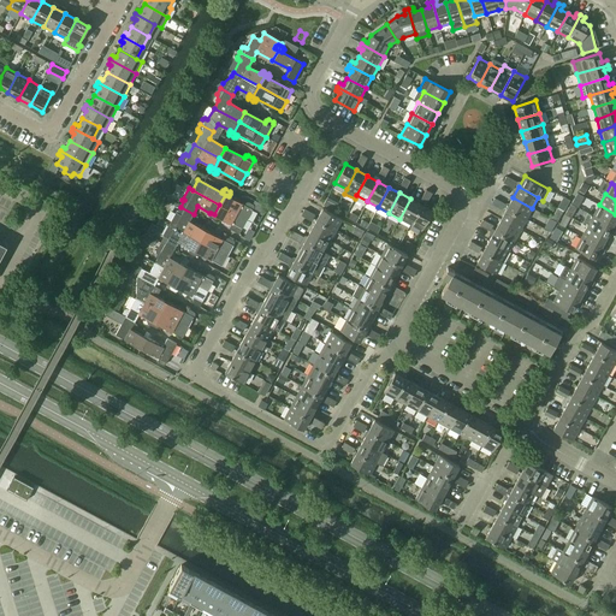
[(225,195),(219,205),(247,219),(254,207),(253,205),(248,202),(247,202),(244,205),(229,196),(225,195)]
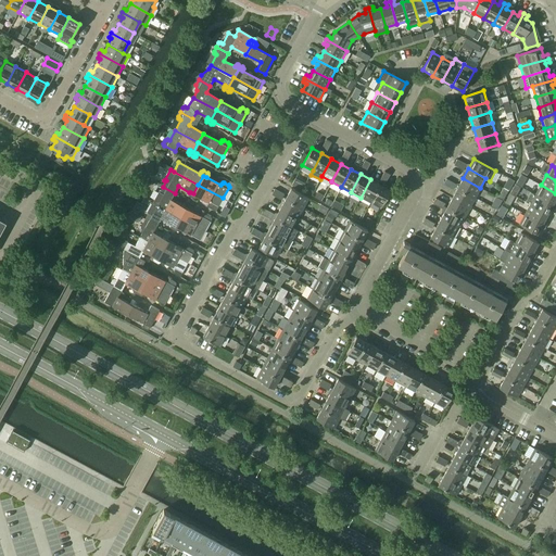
[(457,188),(475,198),(480,188),(463,178),(457,188)]
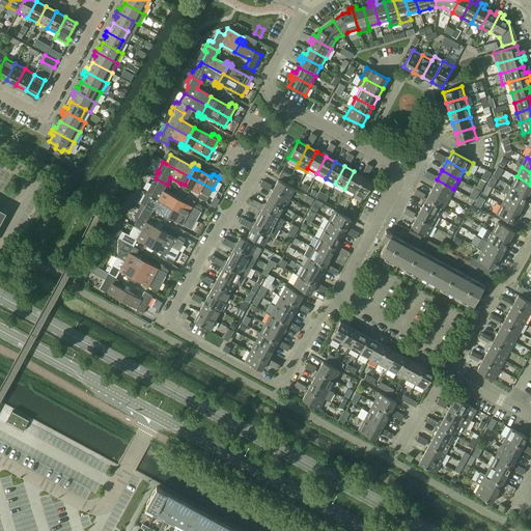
[(344,189),(354,193),(363,176),(354,171),(344,189)]
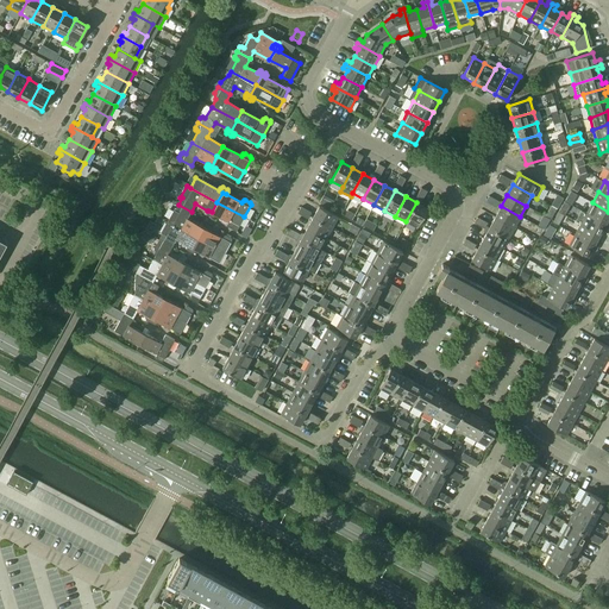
[(212,212),(208,211),(207,211),(206,213),(207,215),(212,218),(214,217),(215,214),(228,221),(226,226),(237,231),(244,217),(217,202),(212,212)]
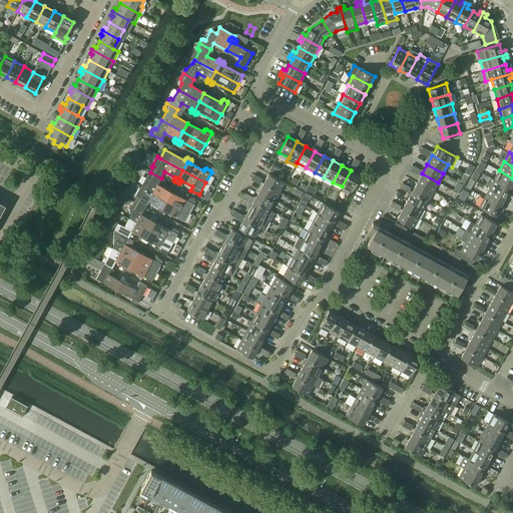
[(342,186),(352,192),(360,175),(351,170),(342,186)]
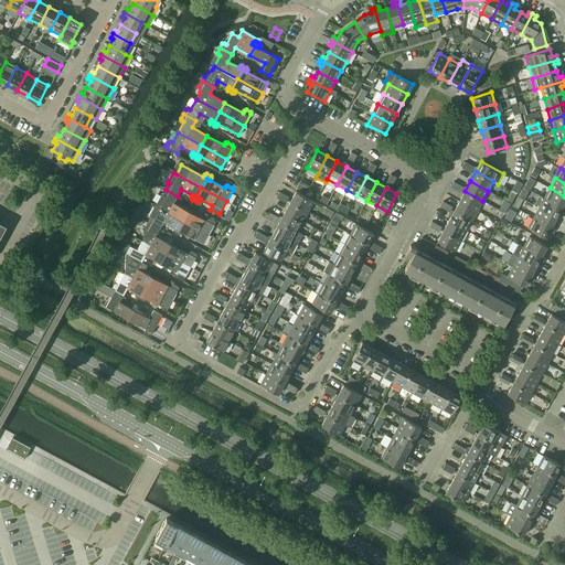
[(564,196),(550,188),(544,198),(564,209),(564,204),(563,203),(564,200),(564,196)]
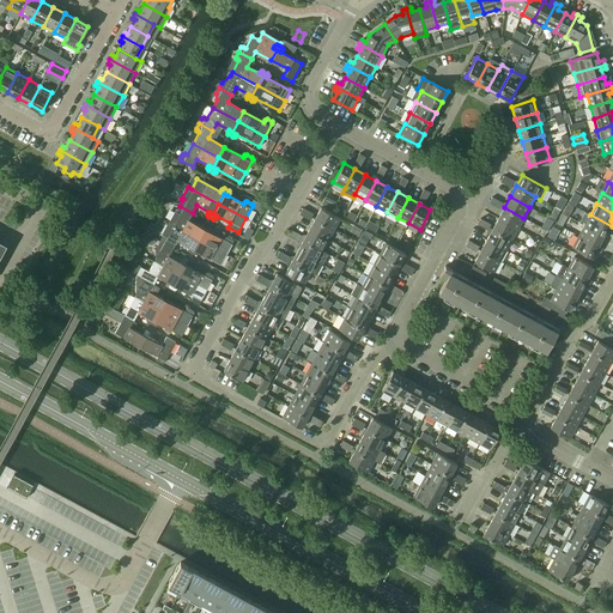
[(175,211),(169,223),(199,240),(205,229),(188,220),(193,213),(180,206),(176,212),(175,211)]
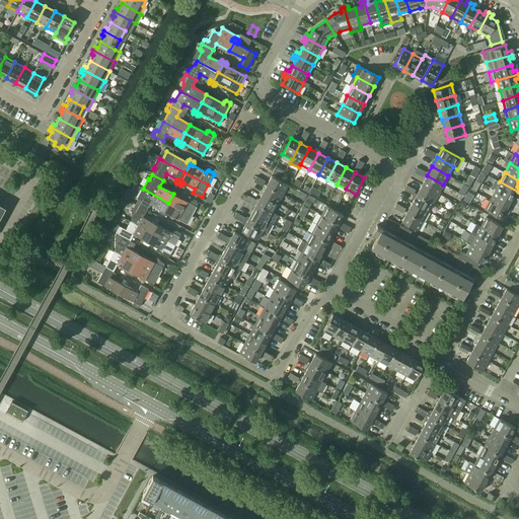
[(267,186),(283,195),(288,184),(272,175),(267,186)]
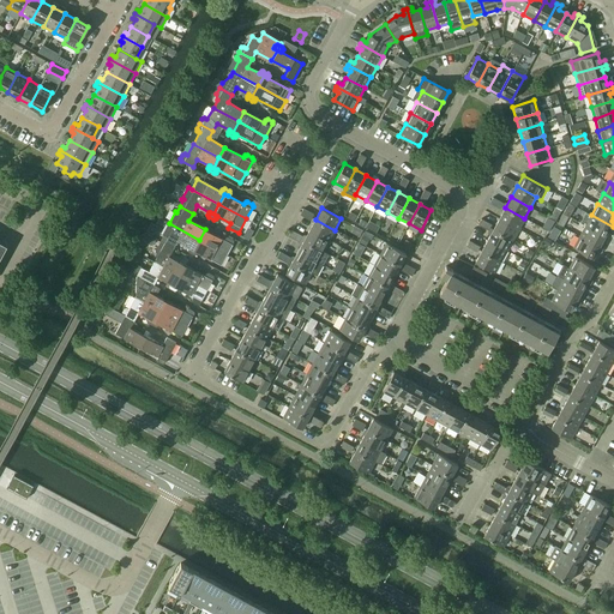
[(499,218),(518,229),(524,218),(505,208),(499,218)]
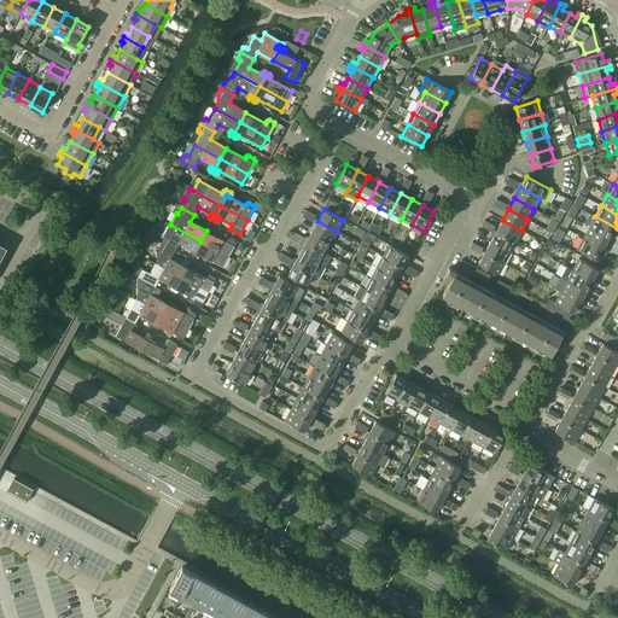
[(583,223),(589,227),(608,238),(612,231),(616,233),(617,228),(595,216),(589,213),(583,223)]
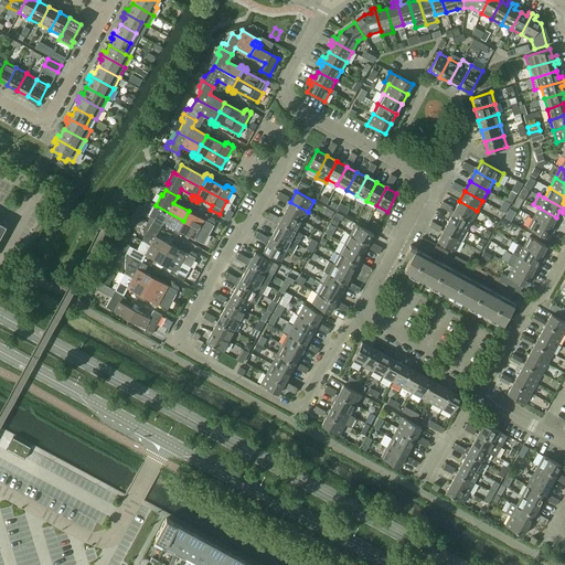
[(512,206),(516,209),(522,199),(518,196),(512,206)]
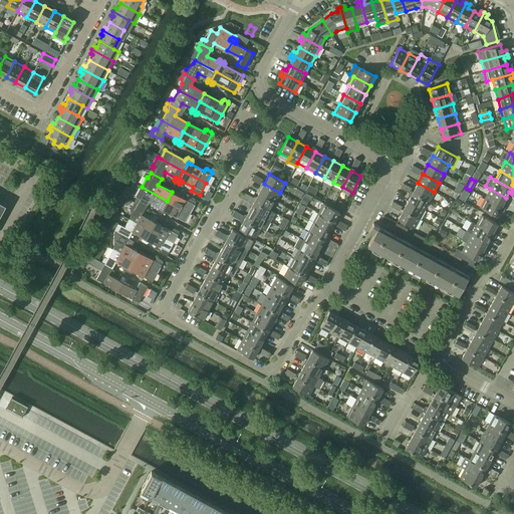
[(413,192),(429,201),(434,192),(418,183),(413,192)]
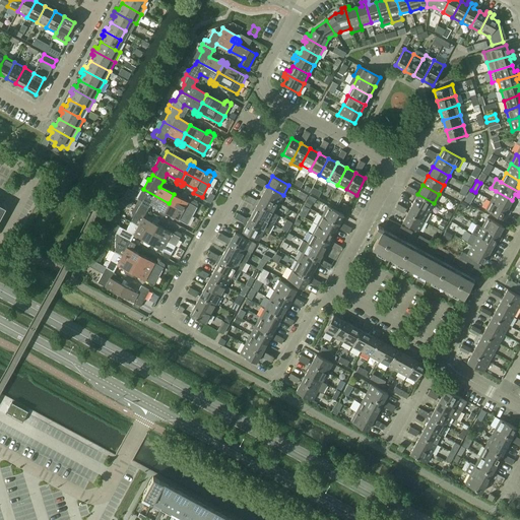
[(262,195),(278,204),(283,195),(267,186),(262,195)]
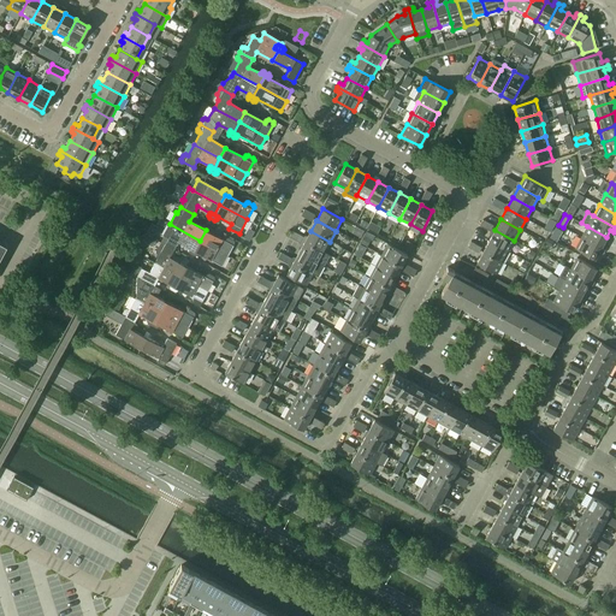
[(164,236),(161,242),(175,249),(178,242),(190,249),(194,250),(200,241),(170,224),(163,235),(164,236)]
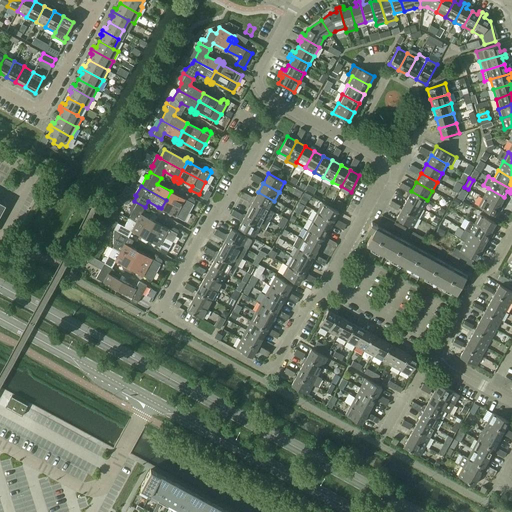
[(488,188),(483,197),(502,207),(504,204),(501,202),(504,197),(488,188)]
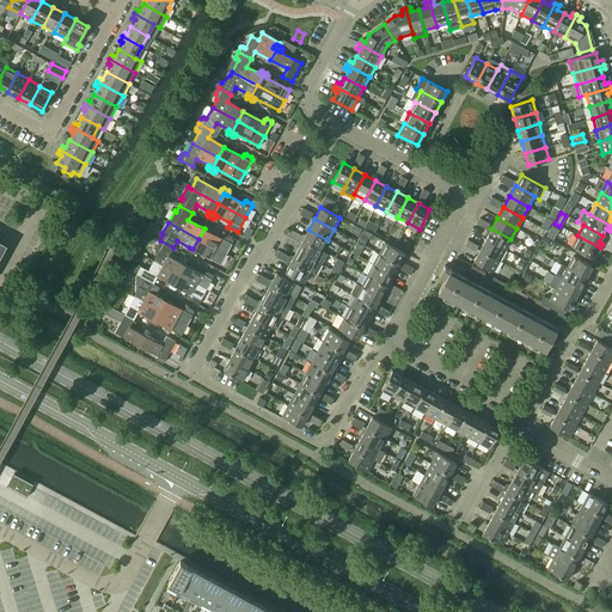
[(204,228),(199,239),(226,254),(233,242),(232,239),(227,237),(225,237),(224,239),(204,228)]
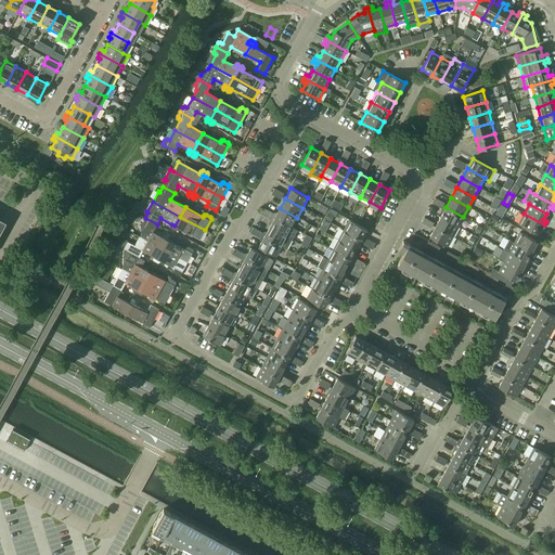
[(440,217),(459,227),(463,217),(446,207),(440,217)]
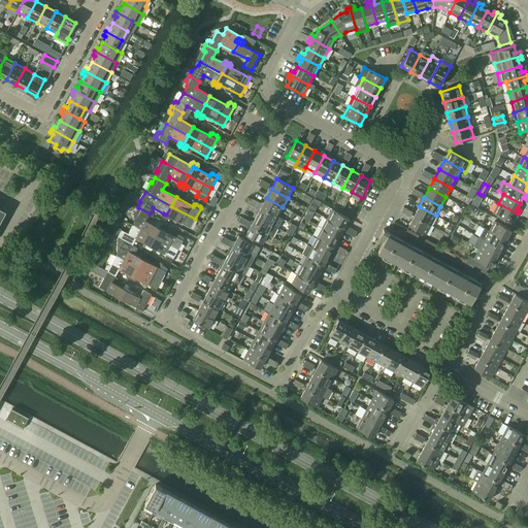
[(261,207),(277,216),(283,207),(266,198),(261,207)]
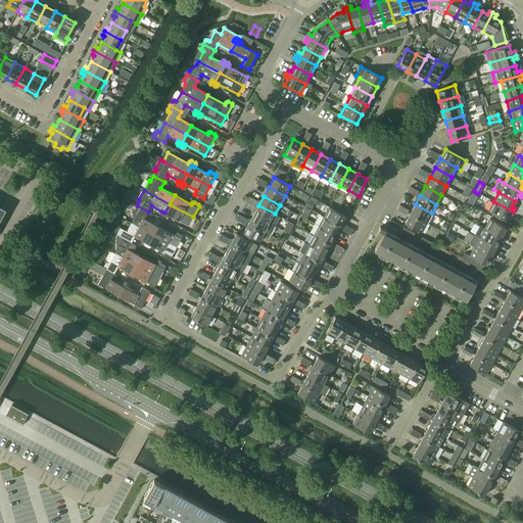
[(488,210),(505,220),(508,214),(511,216),(513,211),(493,201),(488,210)]
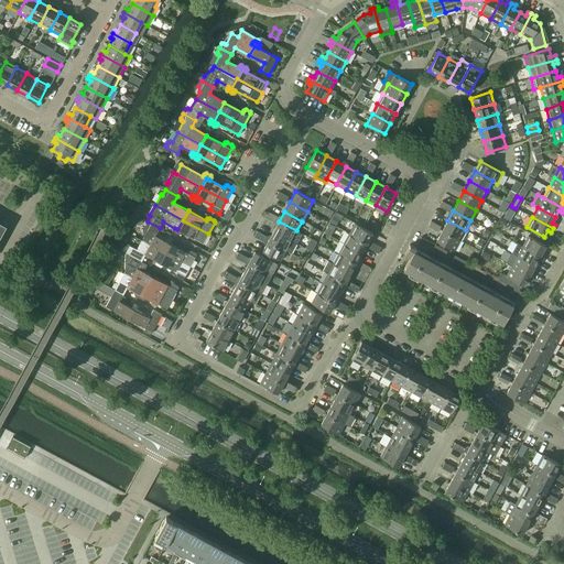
[(174,228),(173,230),(174,231),(179,235),(180,234),(181,231),(203,243),(208,234),(183,220),(177,229),(174,228)]
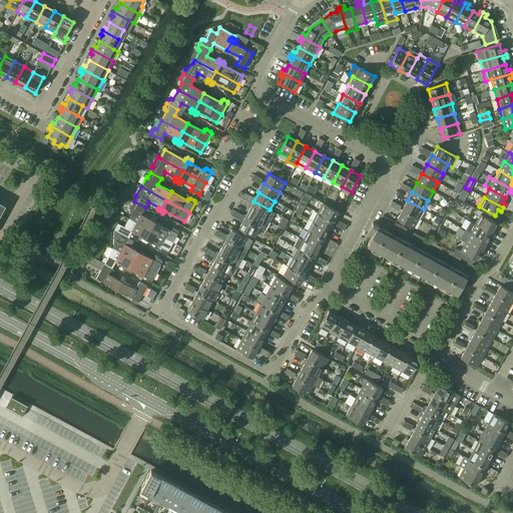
[(402,209),(419,218),(424,209),(407,200),(402,209)]
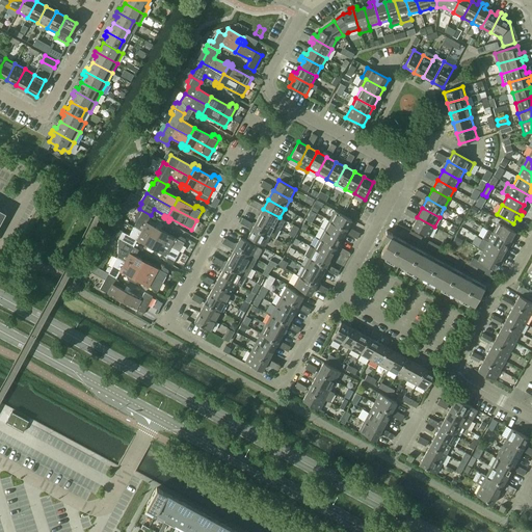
[(139,216),(134,227),(156,239),(160,230),(147,222),(151,215),(139,209),(136,214),(137,215),(139,216)]
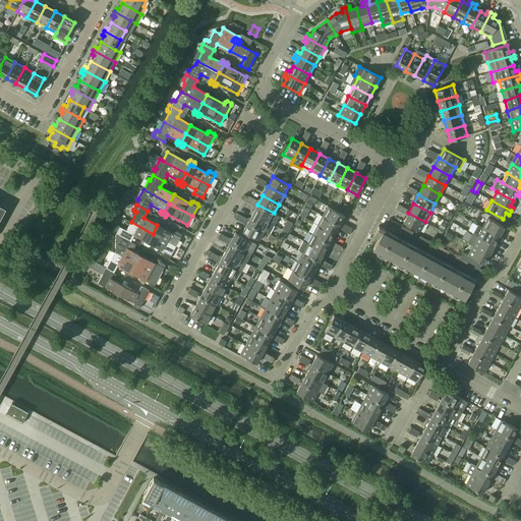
[(252,214),(274,225),(279,216),(274,213),(257,205),(252,214)]
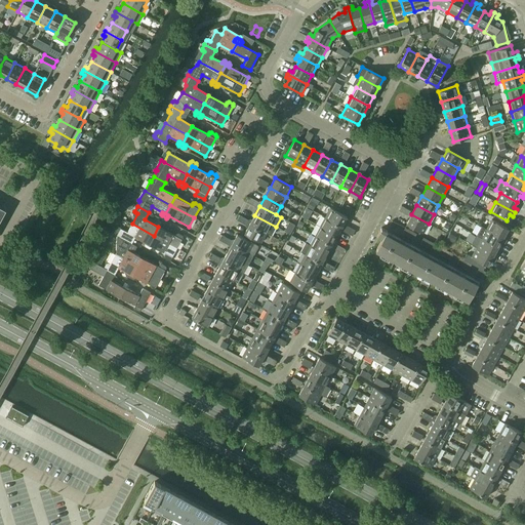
[(325,217),(341,227),(347,217),(330,208),(325,217)]
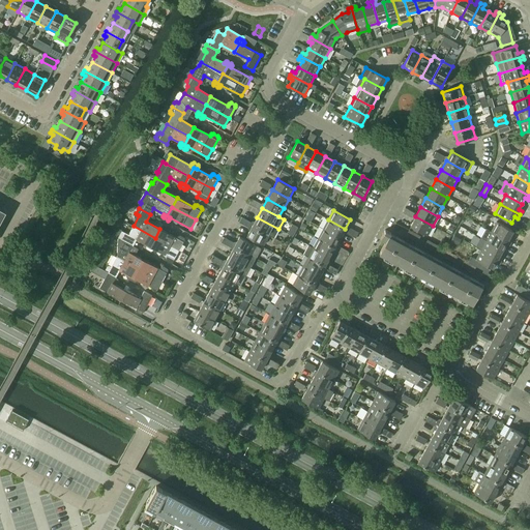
[(410,226),(428,235),(433,226),(415,216),(410,226)]
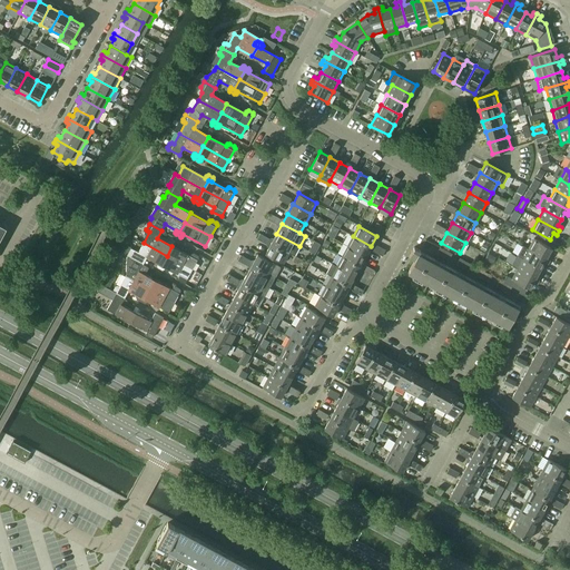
[(271,243),(294,256),(300,246),(276,234),(271,243)]
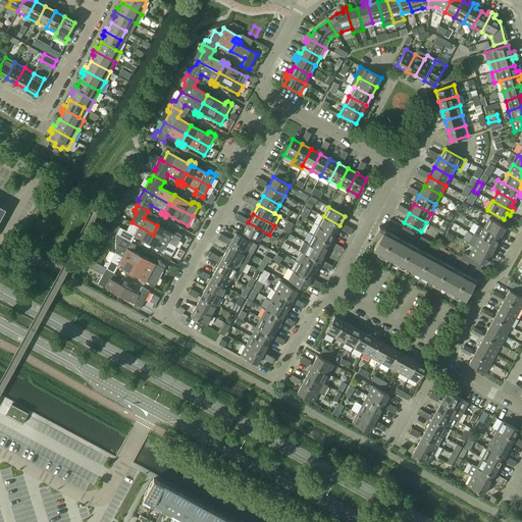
[(318,225),(334,235),(340,225),(323,216),(318,225)]
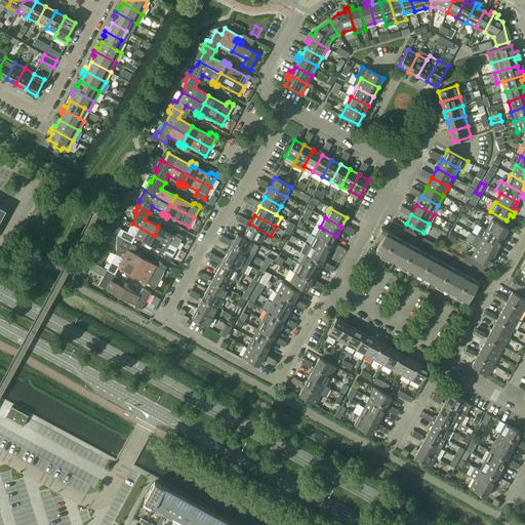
[(491,219),(486,229),(506,240),(508,236),(505,235),(508,229),(491,219)]
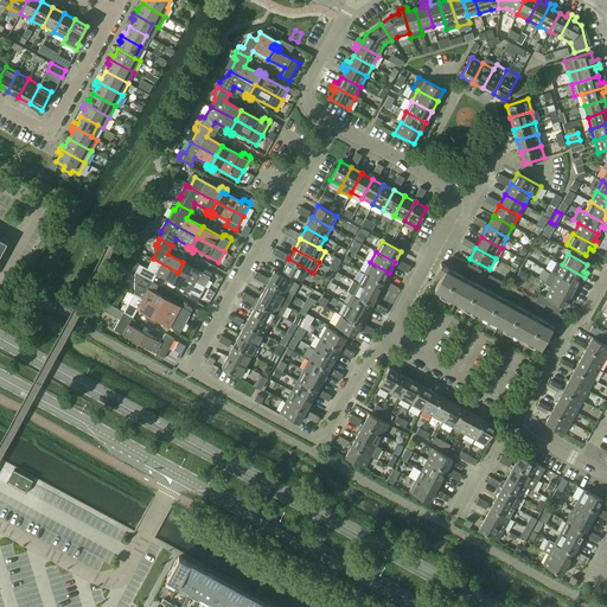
[(139,264),(135,272),(152,281),(157,274),(168,280),(172,282),(178,273),(153,259),(147,269),(139,264)]
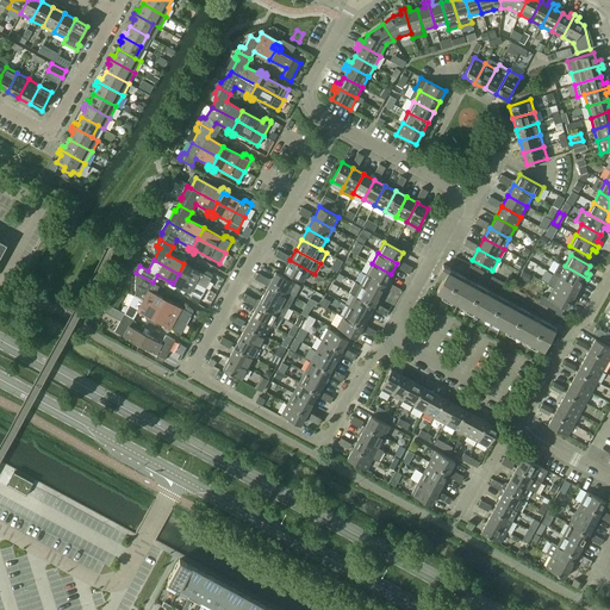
[(284,272),(303,282),(309,271),(290,260),(284,272)]
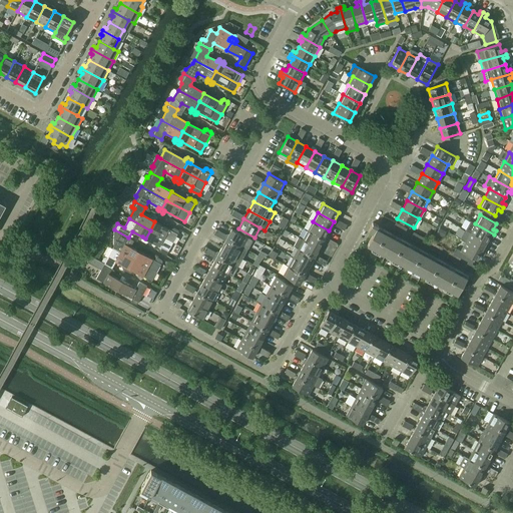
[(154,221),(150,230),(172,242),(178,231),(178,230),(174,227),(172,228),(171,230),(154,221)]
